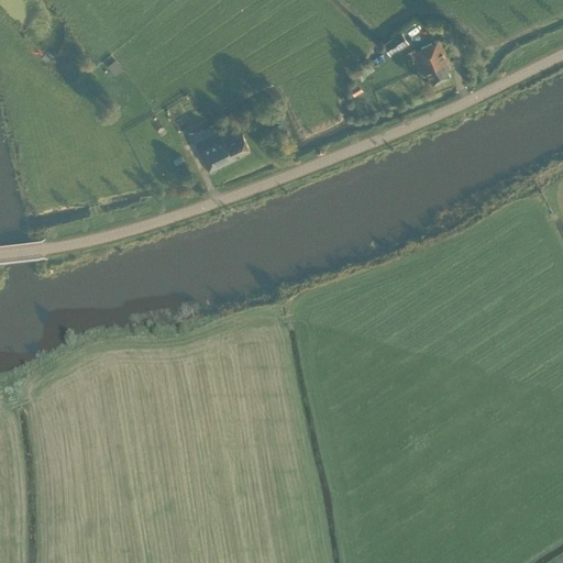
[(390,56),(409,43),(401,32),(383,45),(390,56)]
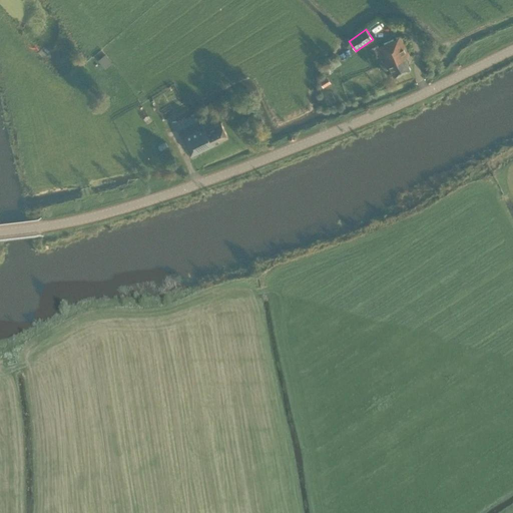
[(409,55),(401,35),(375,46),(375,47),(378,53),(384,66),(388,64),(393,76),(410,68),(405,56),(409,55)]
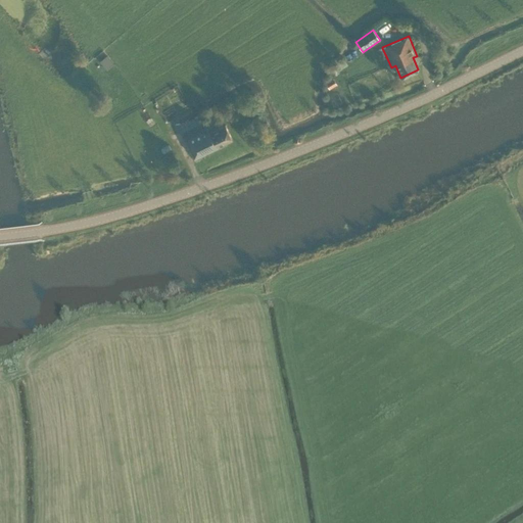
[(107,68),(115,62),(108,53),(101,59),(107,68)]
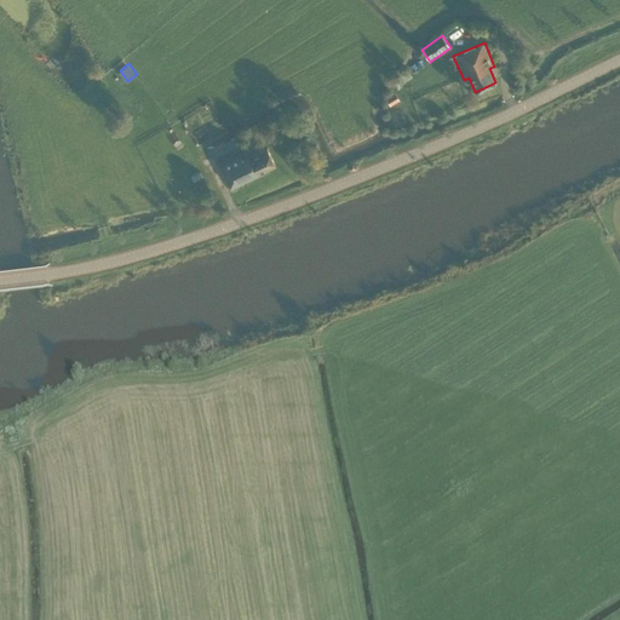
[(390,105),(400,99),(395,93),(386,98),(390,105)]
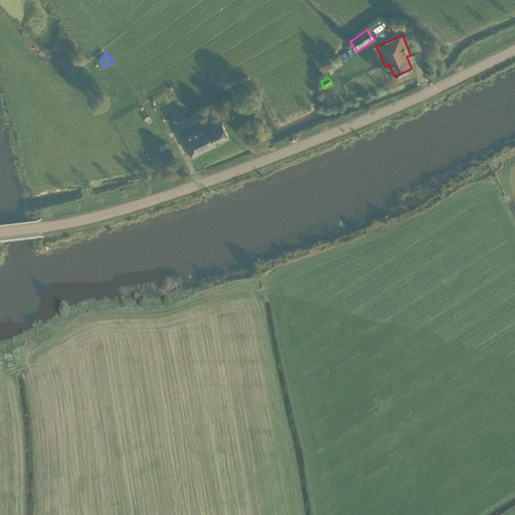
[(197,112),(191,115),(194,123),(186,127),(182,120),(175,124),(192,157),(214,146),(214,145),(228,138),(222,123),(207,131),(201,119),(197,112)]
